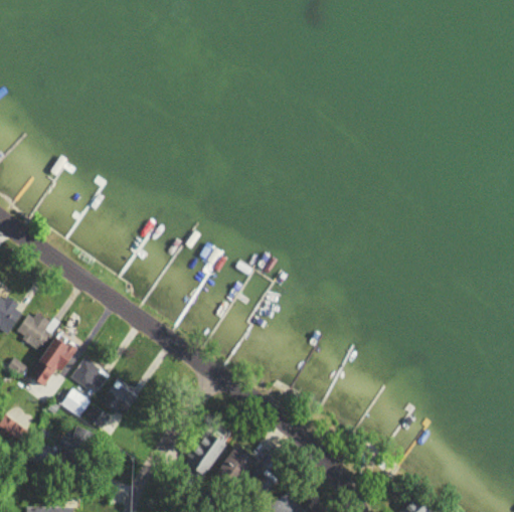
[(23,311),(0,296),(0,328),(8,334),(23,311)]
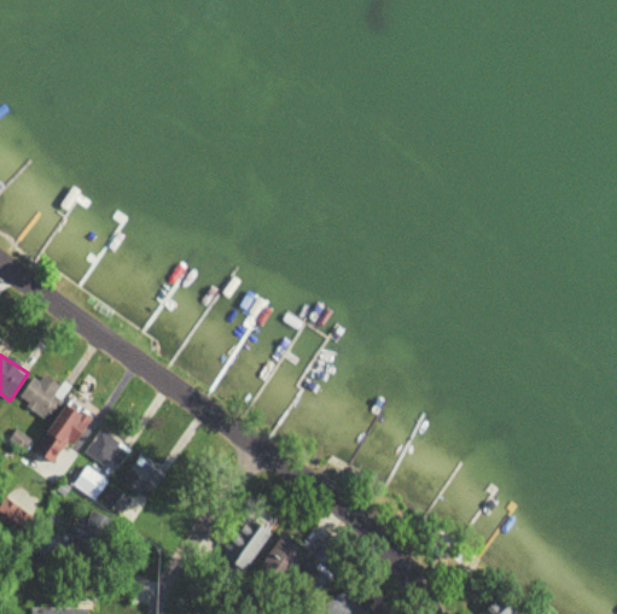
[(17,399),(44,419),(65,391),(40,370),(17,399)]
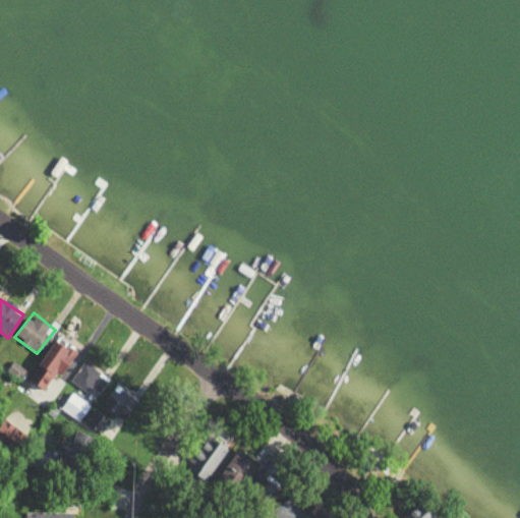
[(75,354),(59,341),(29,378),(45,392),(75,354)]
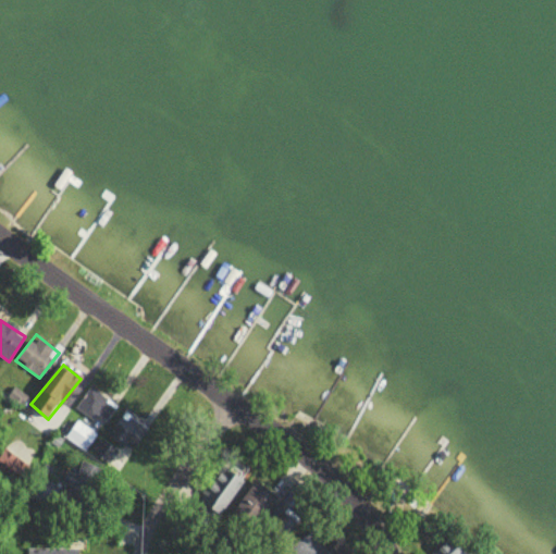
[(114,405),(90,388),(75,408),(100,427),(114,405)]
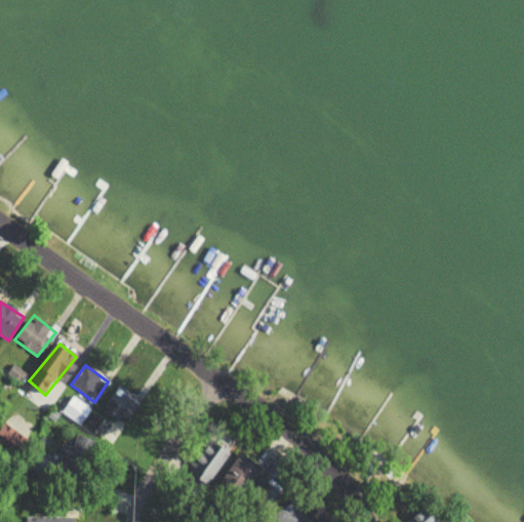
[(102,408),(122,426),(136,408),(116,391),(102,408)]
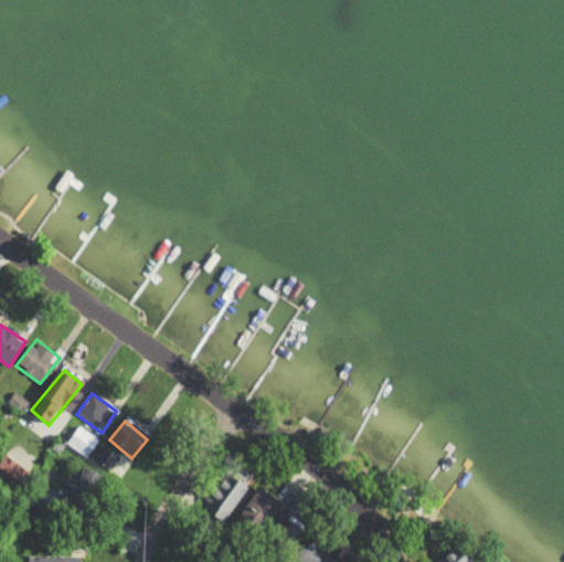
[(86,457),(98,441),(78,426),(66,443),(86,457)]
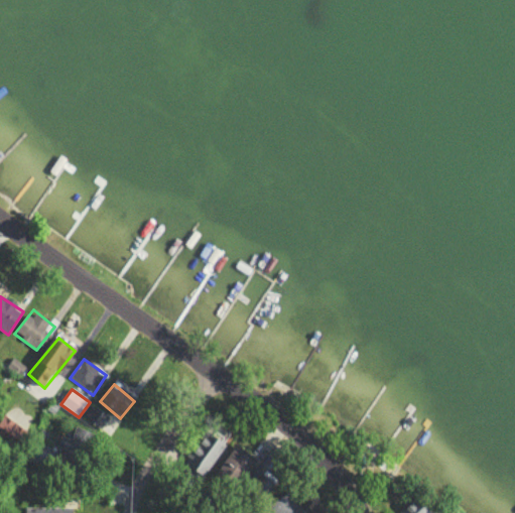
[(1,449),(29,449),(29,422),(1,422),(1,449)]
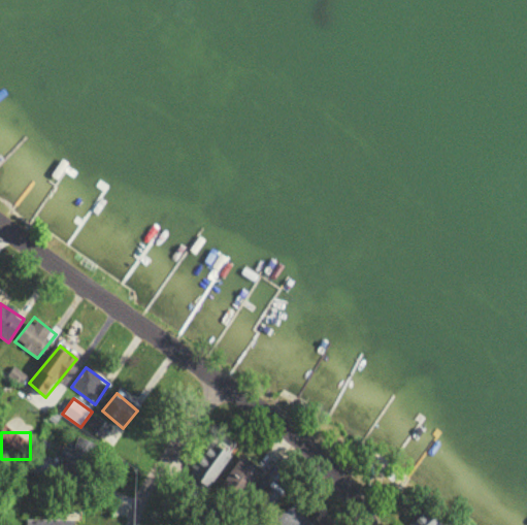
[(190,472),(205,487),(234,456),(218,440),(190,472)]
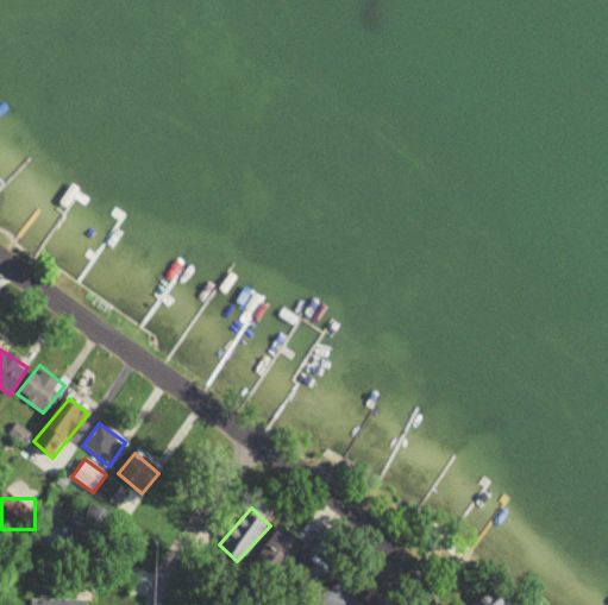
[(304,542),(277,525),(251,566),(277,583),(304,542)]
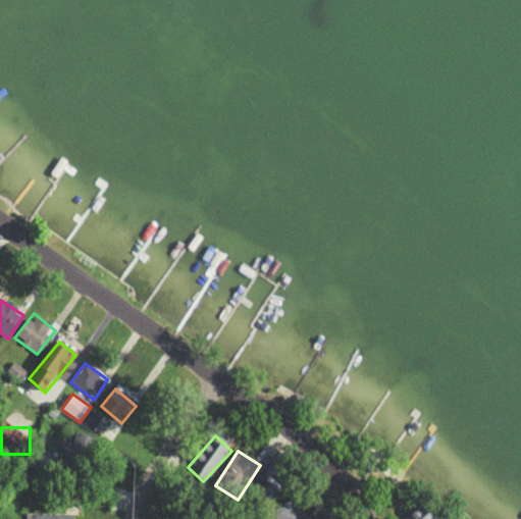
[(276,518),(302,518),(275,475),(257,486),(276,518)]
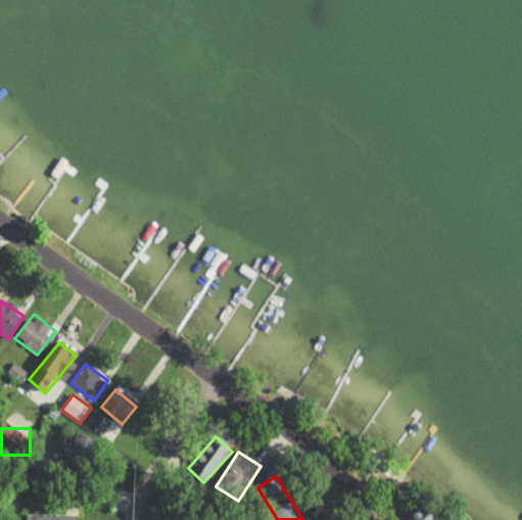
[(439,519),(423,505),(408,519),(439,519)]
